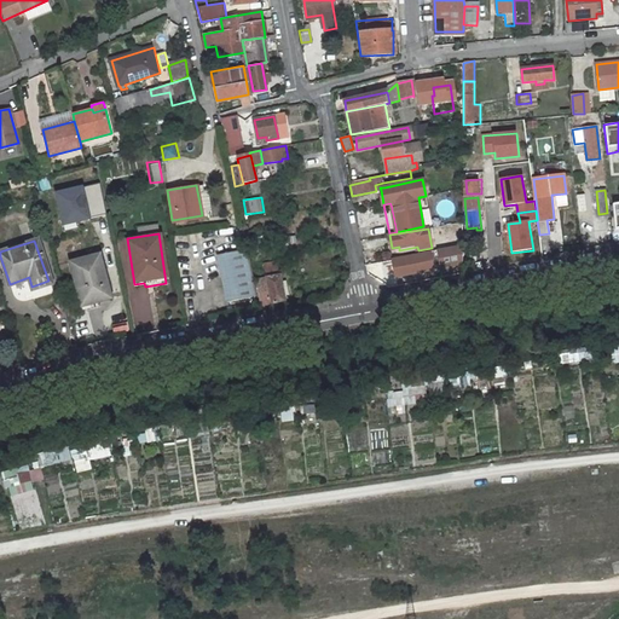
[(463,246),(443,249),(446,267),(463,264),(463,246)]
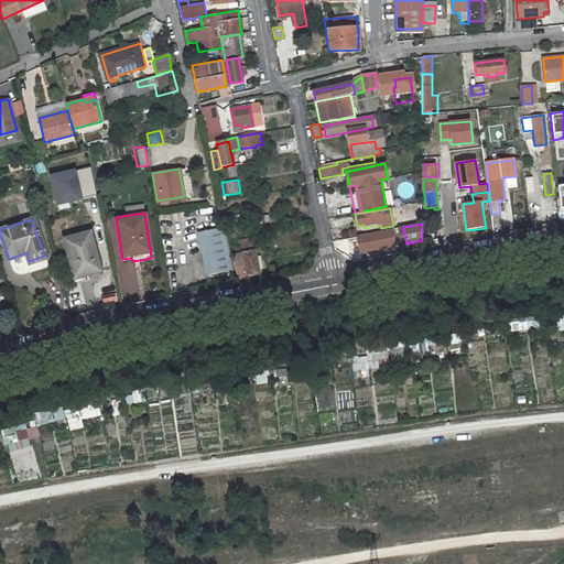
[(100,267),(89,229),(64,237),(75,279),(90,274),(89,270),(100,267)]
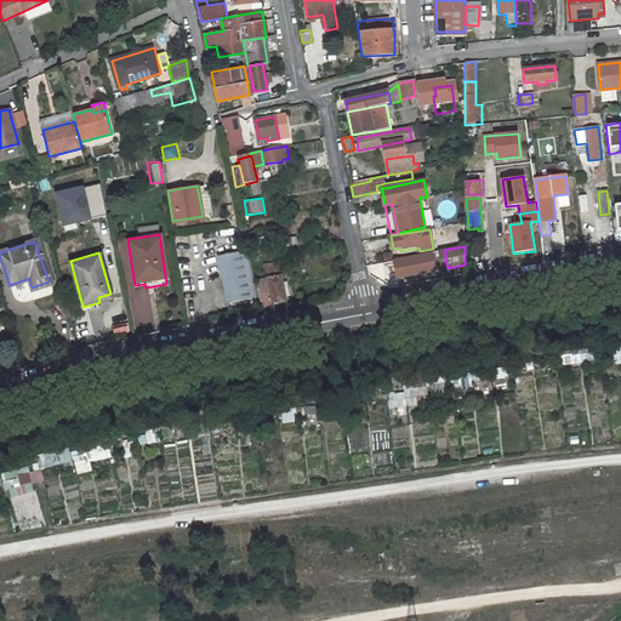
[(431,255),(396,261),(398,277),(433,271),(431,255)]
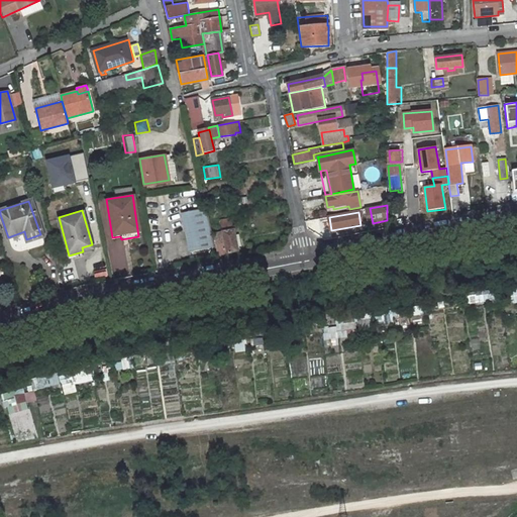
[(184,218),(192,257),(216,252),(208,213),(184,218)]
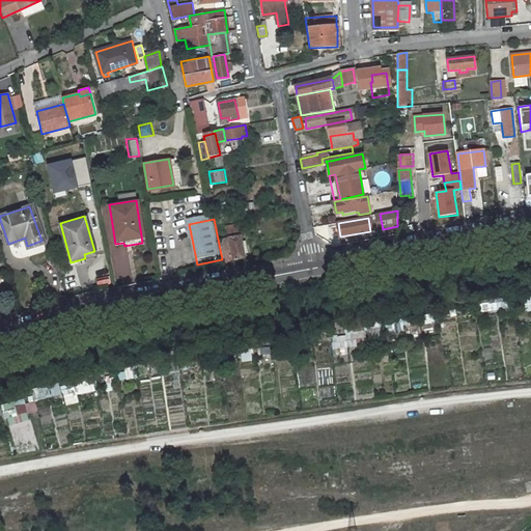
[(246,258),(245,253),(249,253),(246,240),(242,241),(239,226),(226,228),(229,239),(220,241),(224,262),(246,258)]
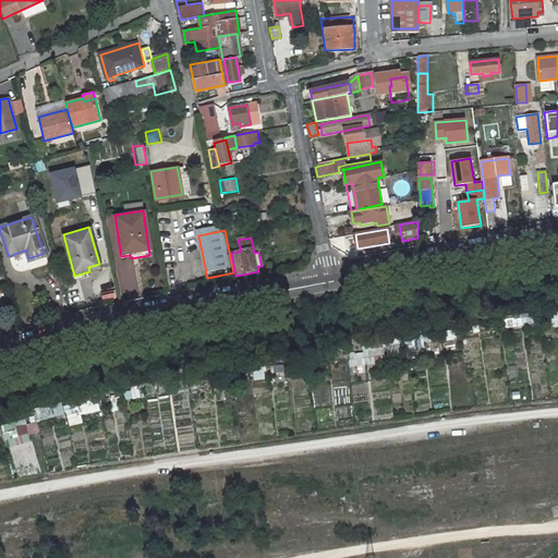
[(116,282),(100,283),(102,300),(117,299),(116,282)]
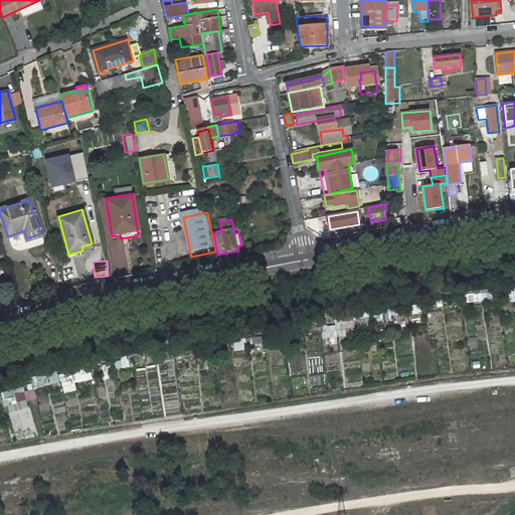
[(468,302),(496,300),(495,291),(467,292),(468,302)]
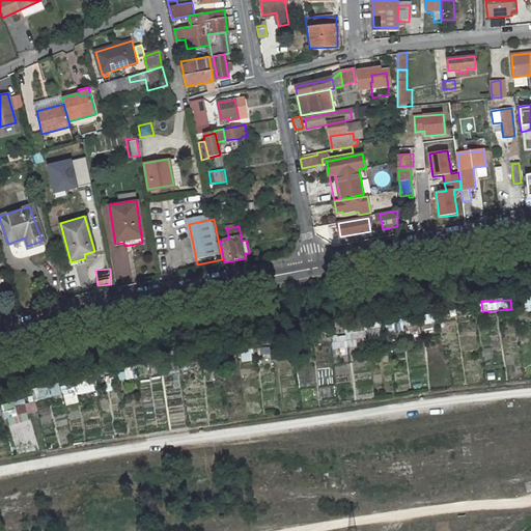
[(409,318),(386,317),(385,330),(409,331),(409,318)]
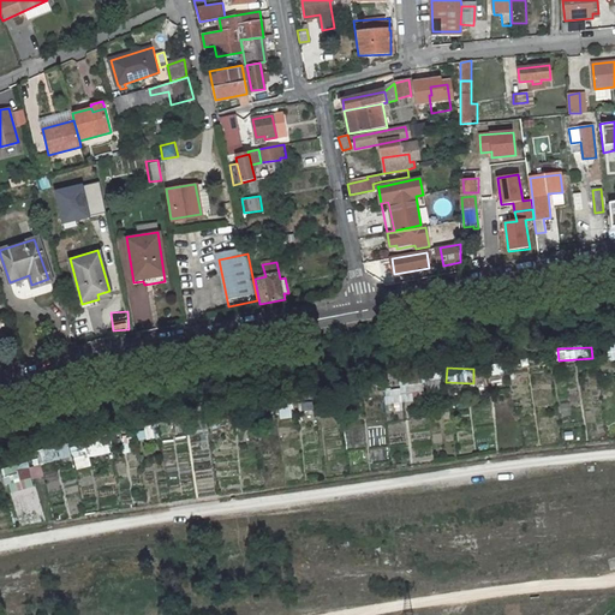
[(388,392),(389,410),(404,408),(404,402),(425,401),(424,378),(399,381),(400,390),(388,392)]
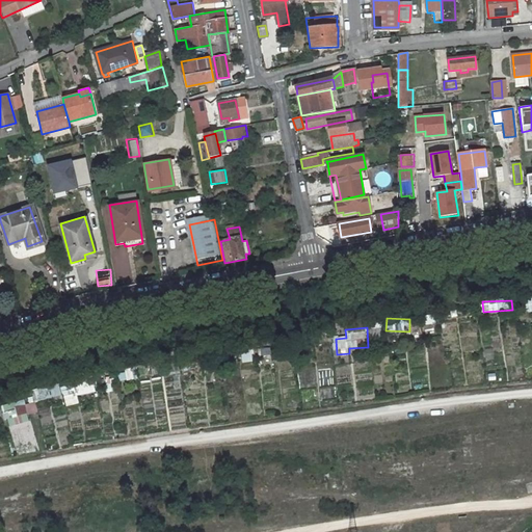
[(138,379),(138,366),(126,367),(126,379),(138,379)]
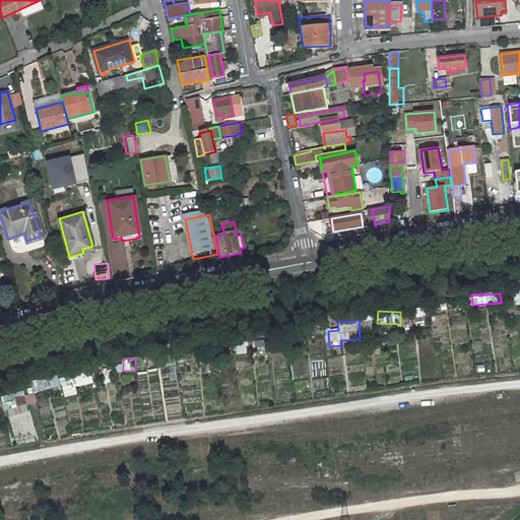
[(39,392),(63,386),(65,397),(78,394),(76,386),(96,382),(93,368),(36,380),(39,392)]
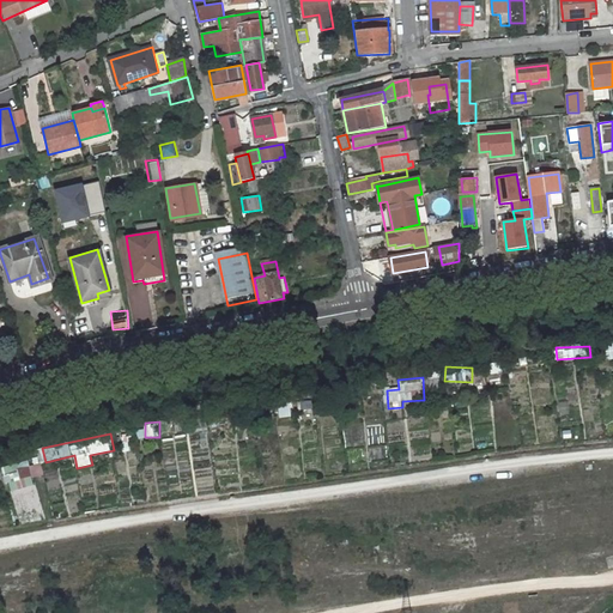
[(6,472),(18,526),(44,520),(35,478),(44,475),(42,463),(6,472)]
